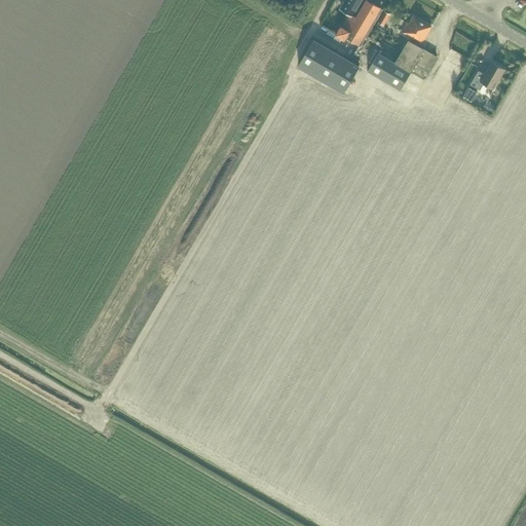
[(350,13),(342,27),(340,25),(336,33),(344,38),(345,36),(362,45),(367,37),(365,36),(381,7),(369,0),(365,0),(362,7),(357,16),(350,13)]
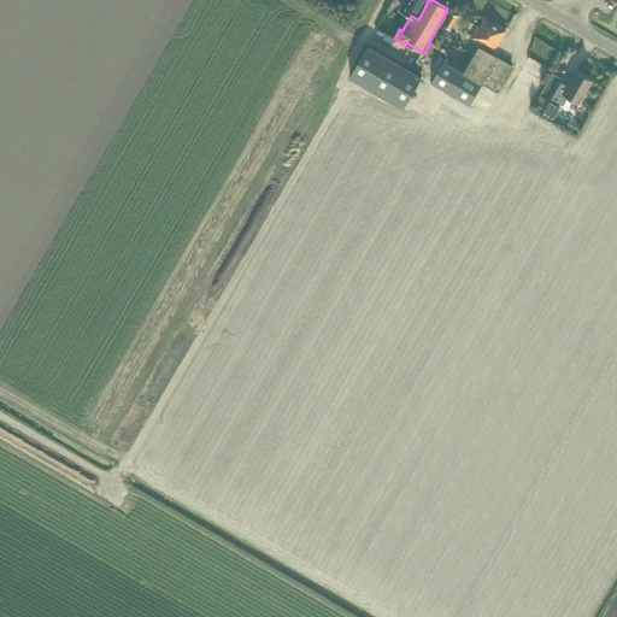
[(405,0),(401,6),(412,13),(411,16),(418,19),(424,9),(422,7),(425,0),(405,0)]
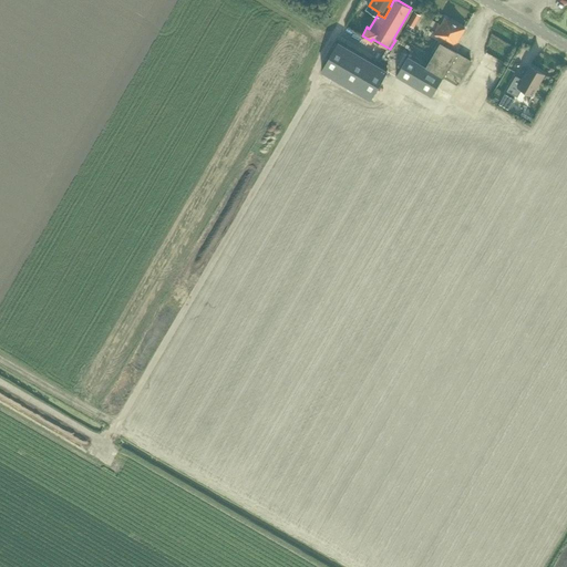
[(347,18),(351,9),(346,7),(341,16),(347,18)]
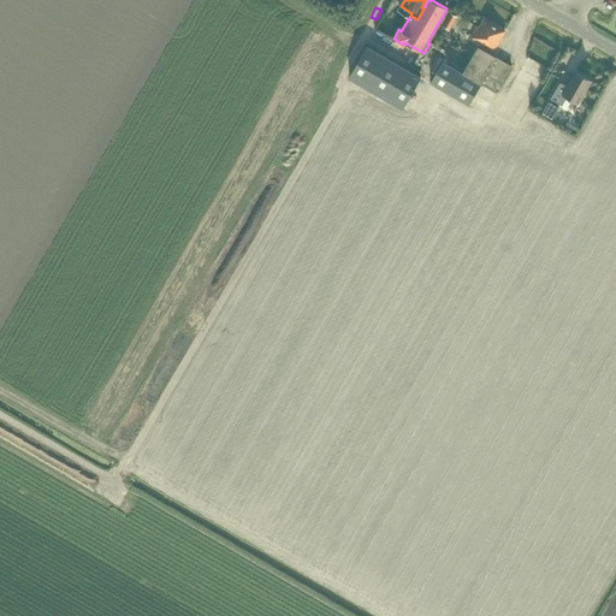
[(450,30),(457,16),(451,12),(443,25),(450,30)]
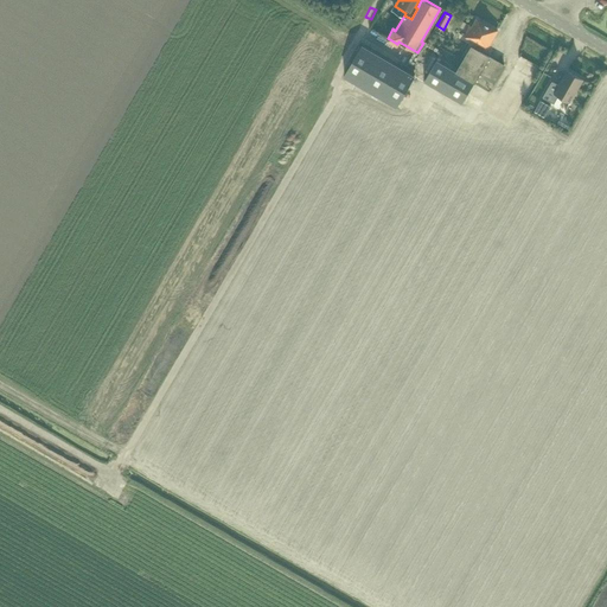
[(481,45),(489,49),(498,30),(478,18),(473,27),(470,25),(464,36),(480,46),(481,45)]
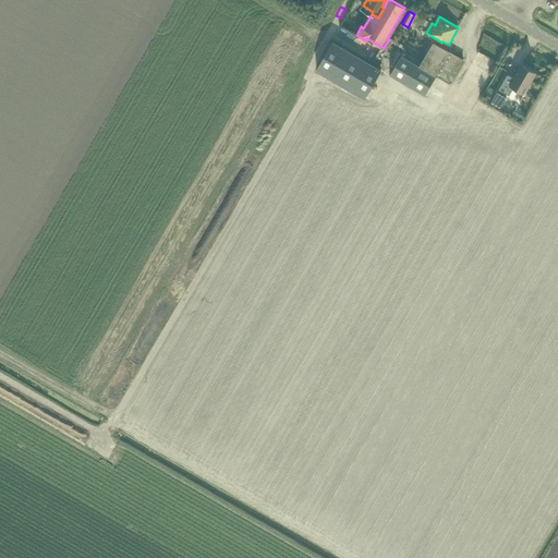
[(383,70),(374,65),(335,41),(317,71),(365,99),(383,70)]
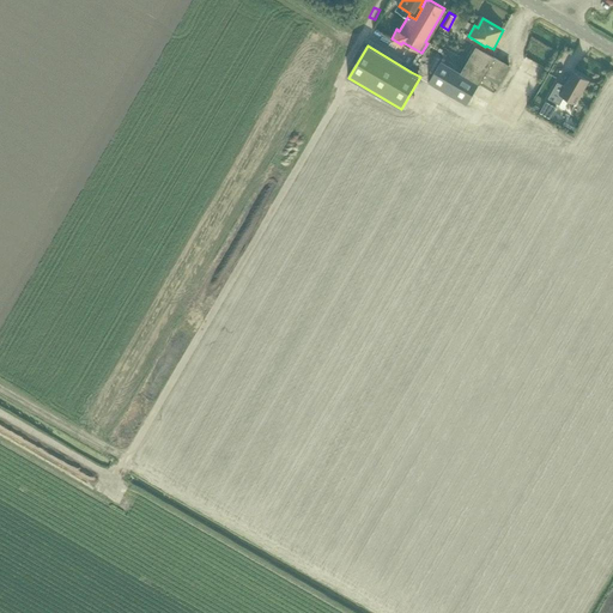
[(461,72),(442,60),(429,83),(467,105),(480,84),(495,92),(510,66),(477,46),(461,72)]
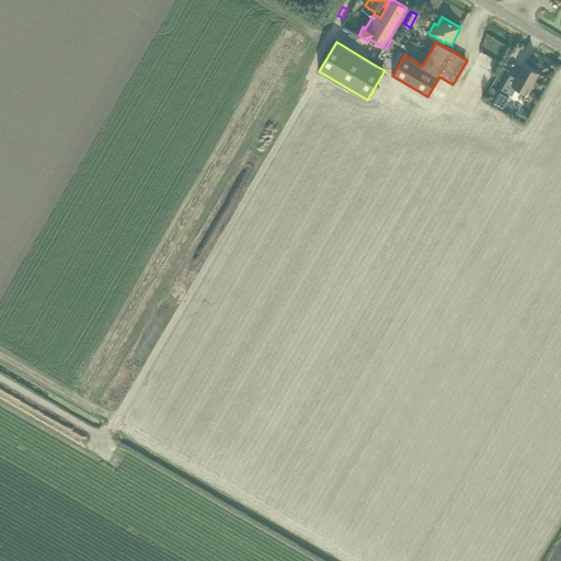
[(502,89),(513,95),(517,88),(527,93),(539,73),(525,66),(517,78),(511,75),(502,89)]
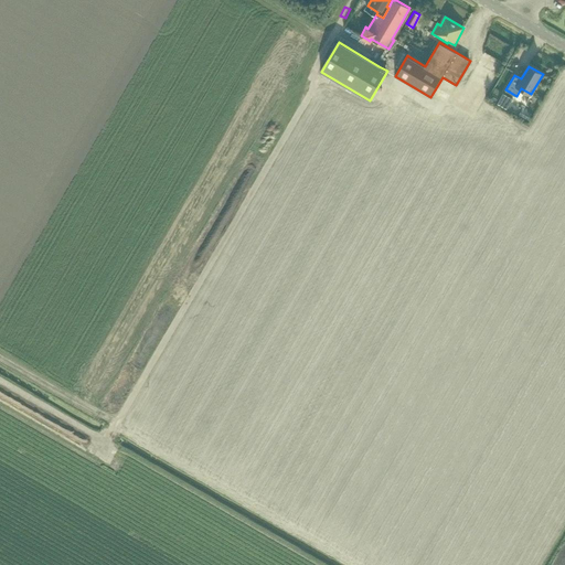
[(507,107),(512,98),(503,94),(499,103),(507,107)]
